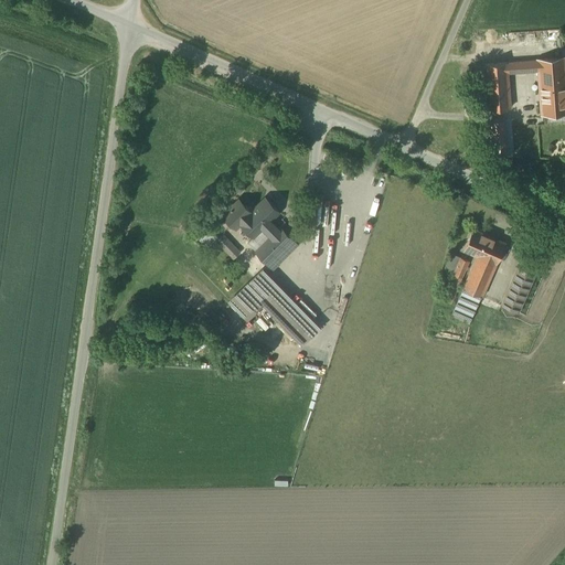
[(540,87),(564,84),(564,73),(564,59),(484,64),(488,109),(510,107),(508,73),(539,71),(540,87)]
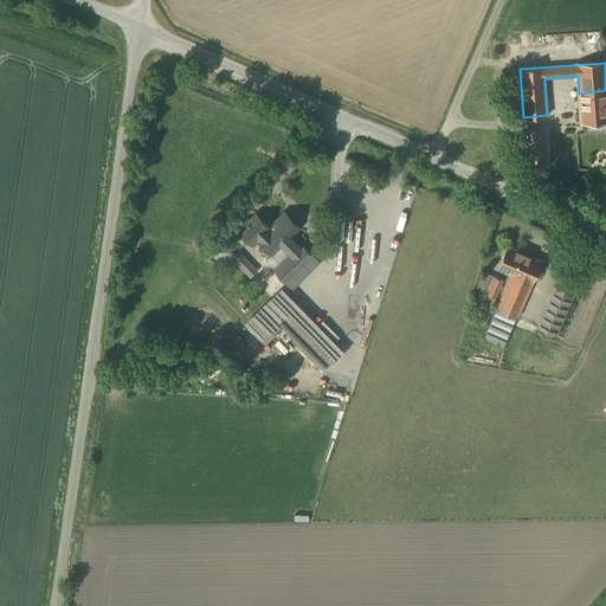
[(605,120),(605,90),(579,94),(581,122),(605,120)]
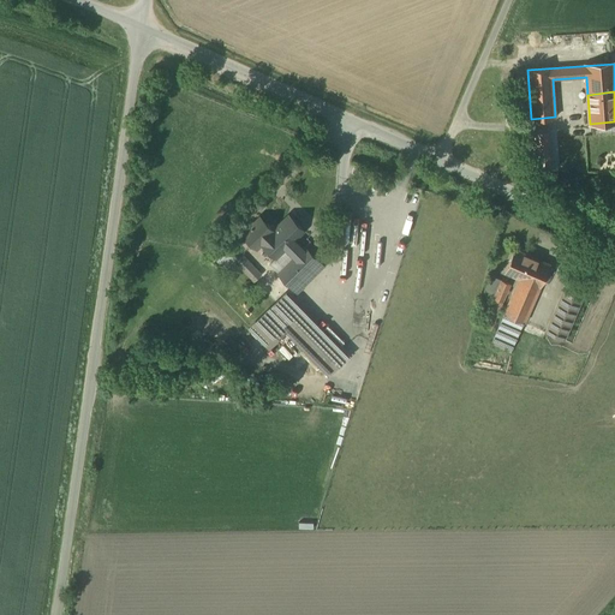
[(278,273),(303,249),(294,240),(304,231),(288,216),(275,228),(273,226),(270,227),(268,224),(267,225),(260,218),(243,234),(257,249),(262,244),(276,258),(270,264),(278,273)]
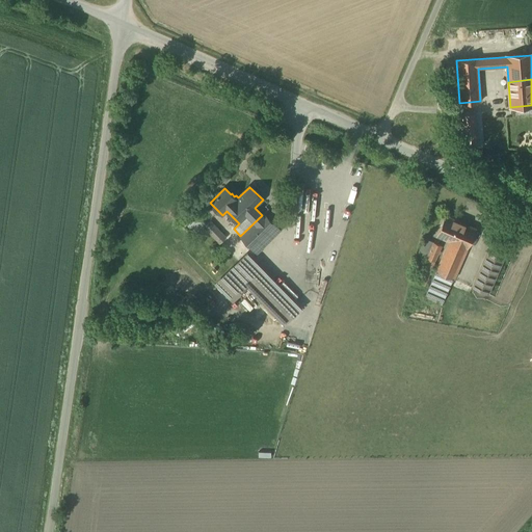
[(263,213),(262,215),(240,236),(253,248),(265,236),(270,241),(281,231),(263,213)]
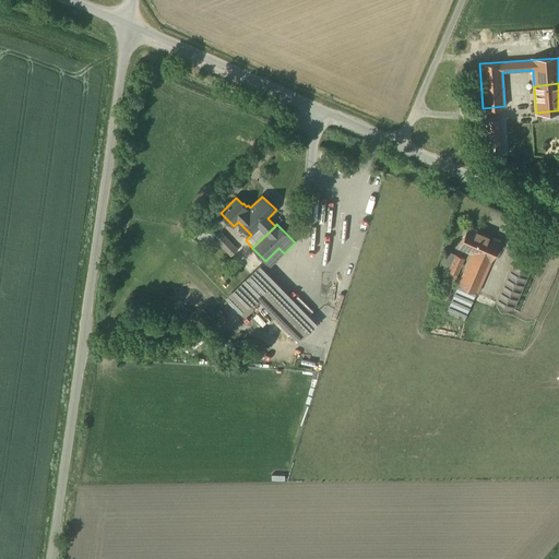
[(474,254),(490,261),(499,241),(467,227),(459,248),(474,254)]
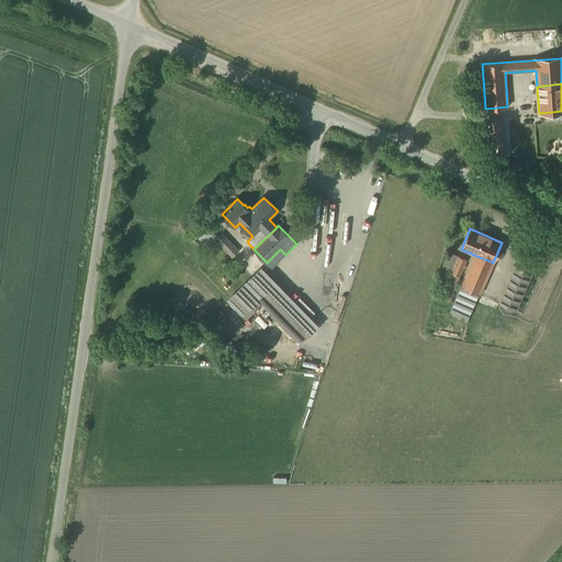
[(217,237),(208,247),(214,254),(222,247),(232,258),(238,250),(221,233),(217,237)]
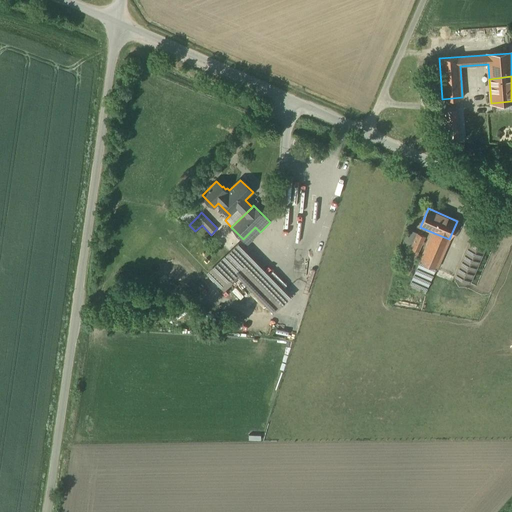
[(455,276),(470,283),(490,235),(476,229),(455,276)]
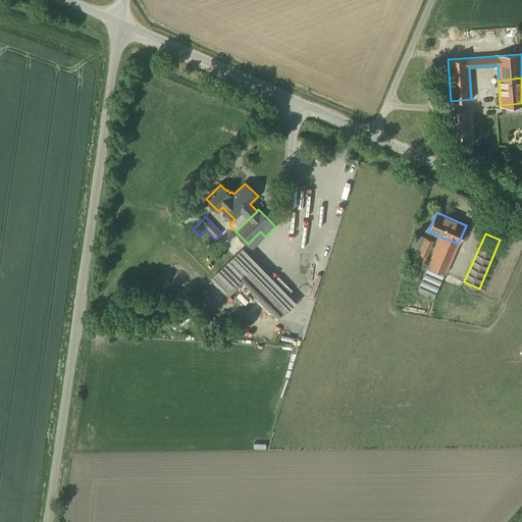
[(445,273),(458,244),(442,238),(439,245),(437,244),(427,266),(445,273)]
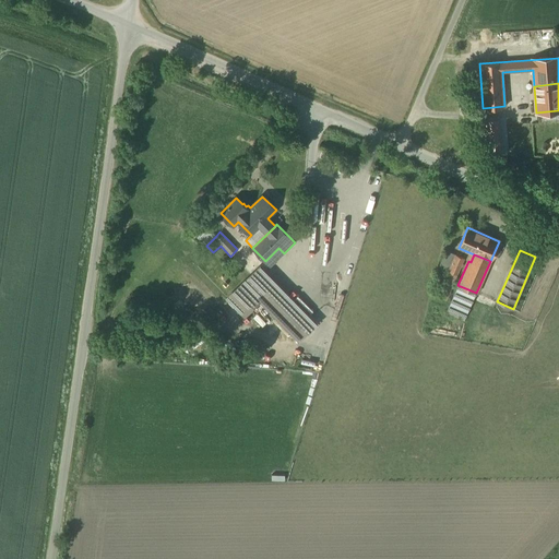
[(464,259),(455,256),(439,296),(447,299),(464,259)]
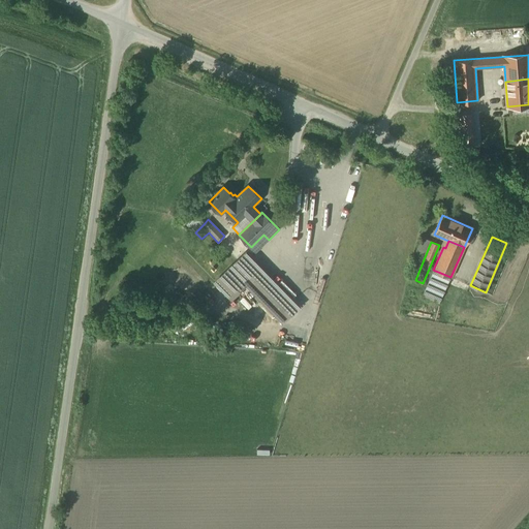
[(245,252),(229,268),(243,281),(256,270),(259,267),(245,252)]
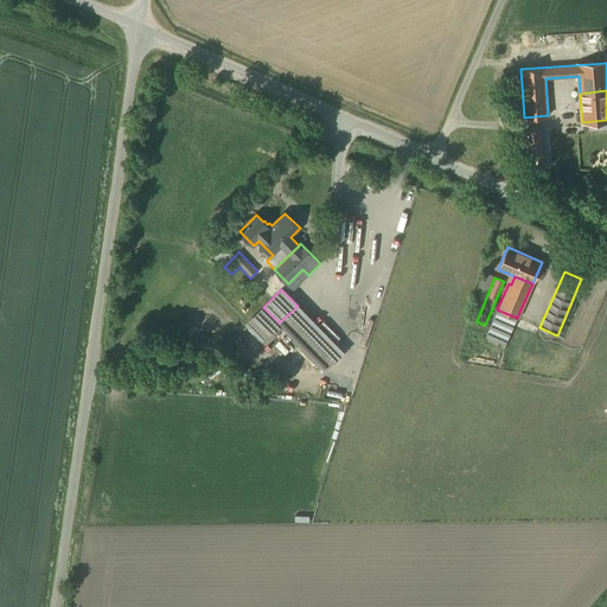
[(294,310),(279,323),(280,324),(317,362),(334,344),(298,306),(294,310)]
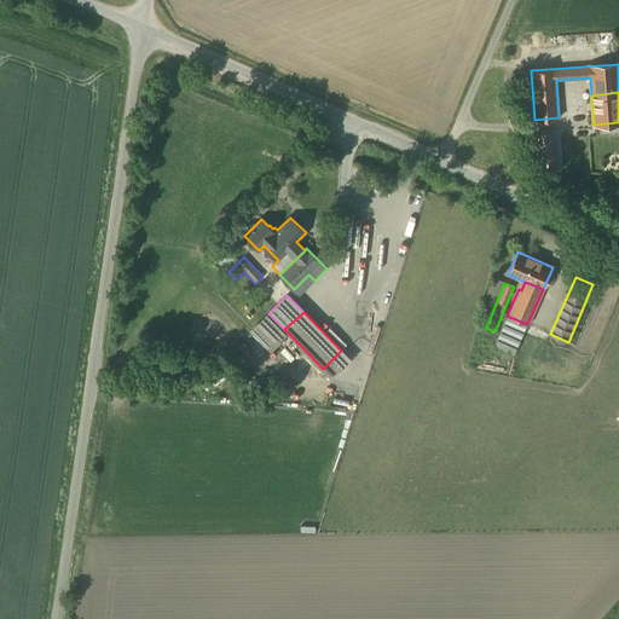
[(284,329),(268,313),(252,330),(268,346),(285,330),(284,329)]
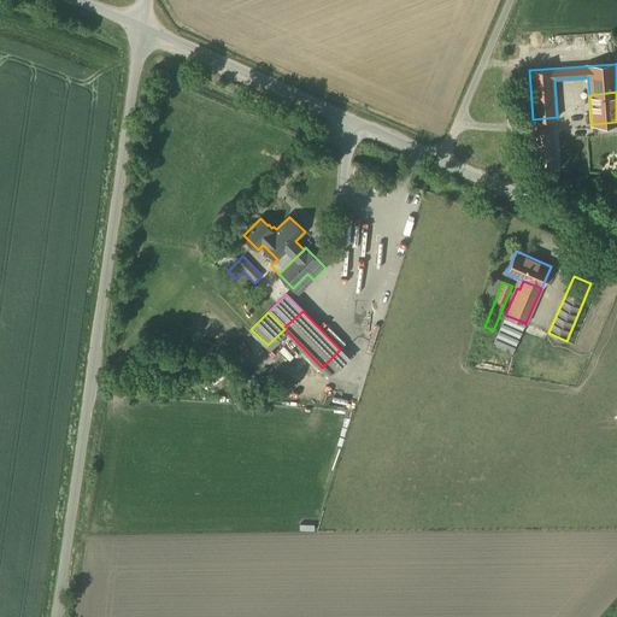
[(340,350),(322,368),(330,376),(348,358),(340,350)]
